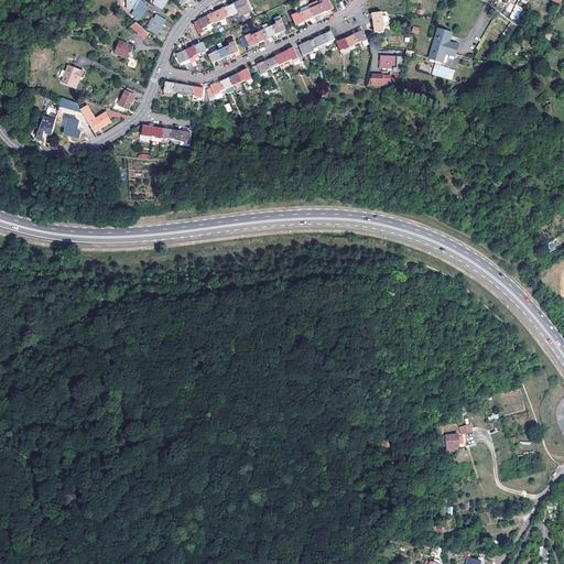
[(132,14),(141,20),(149,8),(147,6),(148,4),(140,0),(128,0),(126,1),(128,10),(133,9),(136,10),(132,14)]
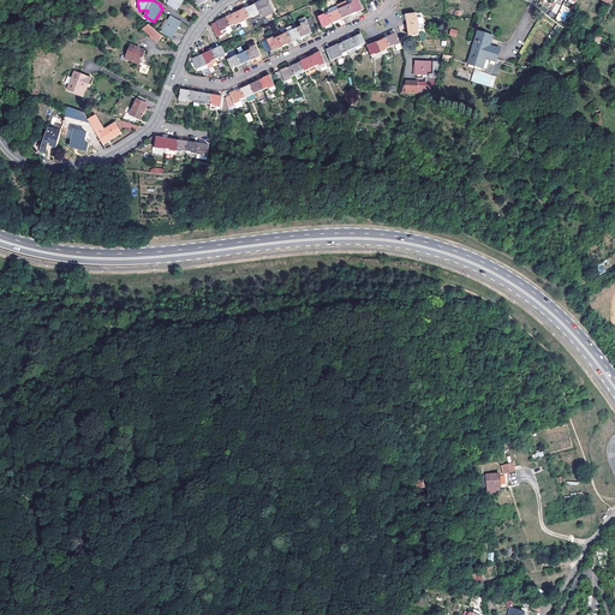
[(166,0),(169,3),(168,4),(178,10),(183,0),(166,0)]
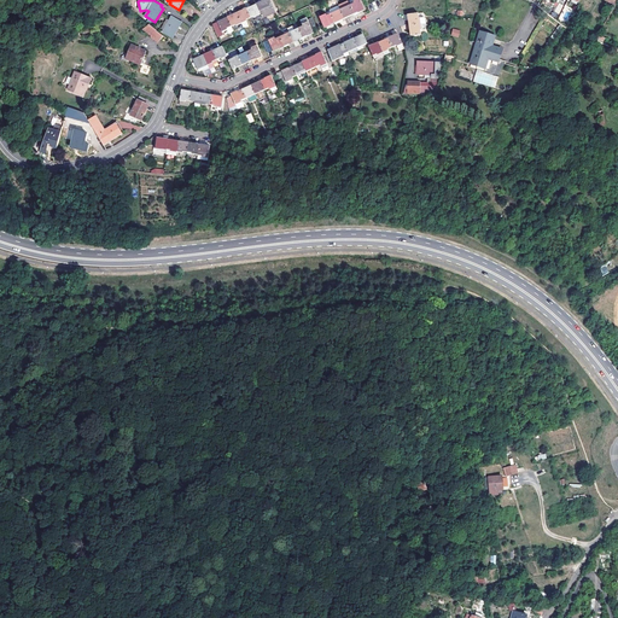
[(269,0),(266,0),(257,5),(261,15),(263,18),(275,13),(269,0)]
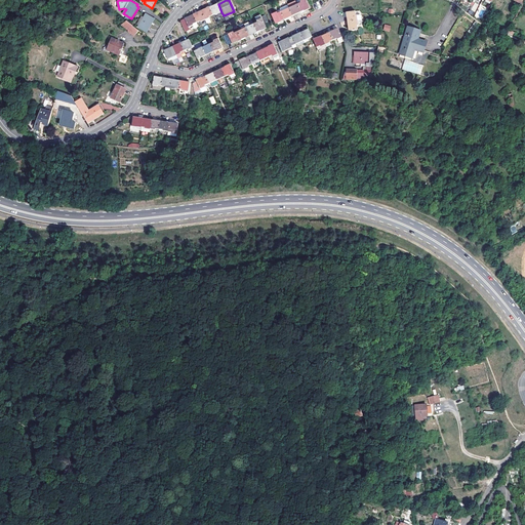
[(296,4),(300,11),(304,10),(304,11),(310,8),(306,0),(301,0),(299,1),(299,3),(296,4)]
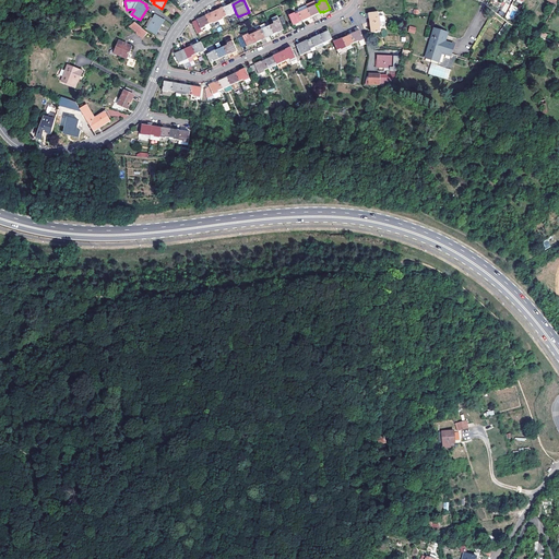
[(236,13),(233,4),(223,8),(227,16),(230,14),(232,15),(236,13)]
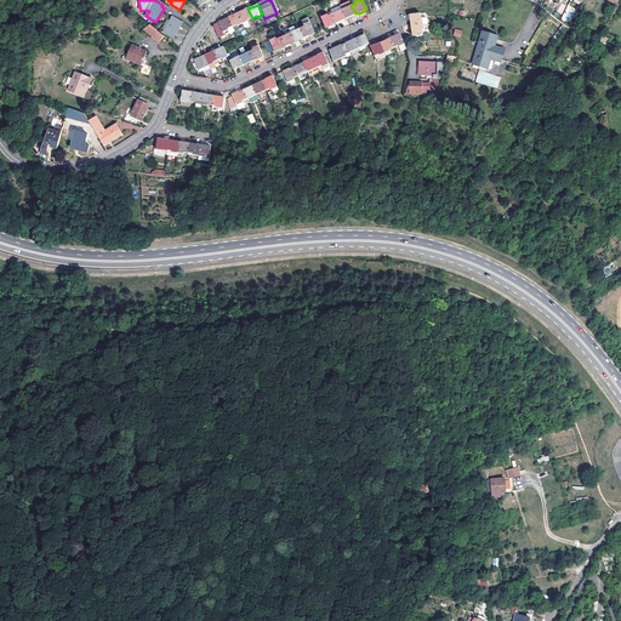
[(341,9),(346,18),(349,16),(355,13),(351,5),(341,9)]
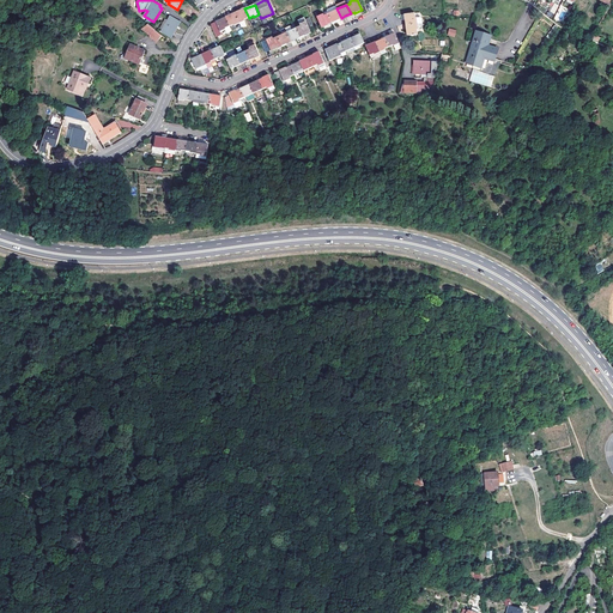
[(244,8),(235,13),(240,23),(246,20),(244,19),(249,18),(244,8)]
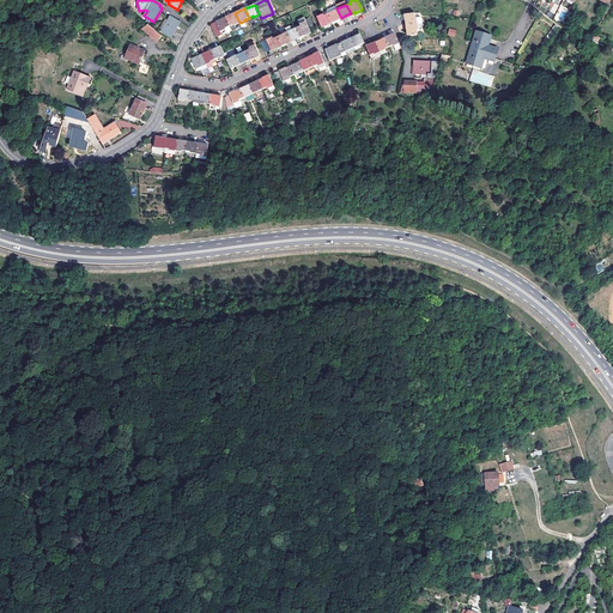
[(337,8),(327,13),(333,24),(338,22),(337,20),(341,18),(337,8)]
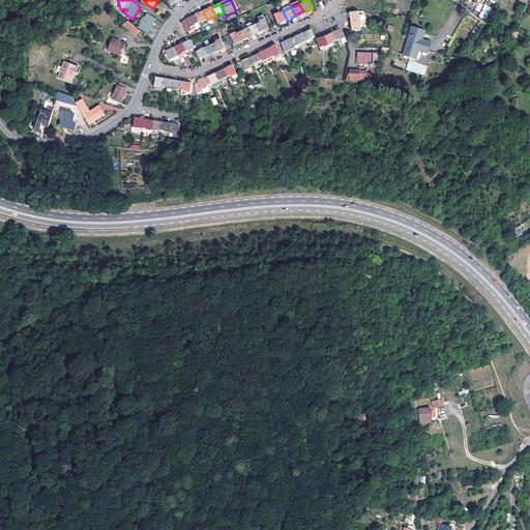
[(195,16),(199,23),(203,21),(203,22),(205,26),(209,24),(207,20),(203,11),(195,16)]
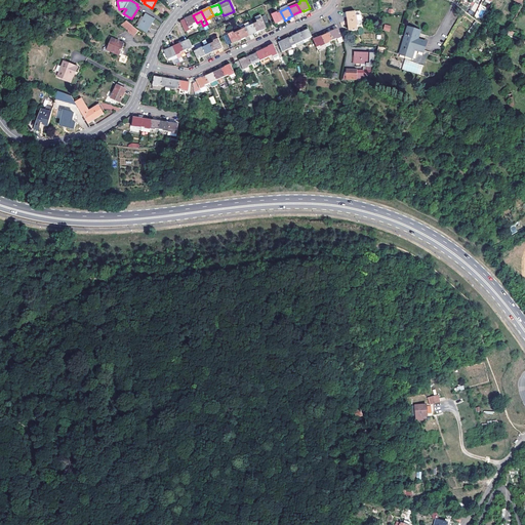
[(285,21),(280,11),(277,12),(277,11),(271,14),(275,24),(280,22),(281,22),(285,21)]
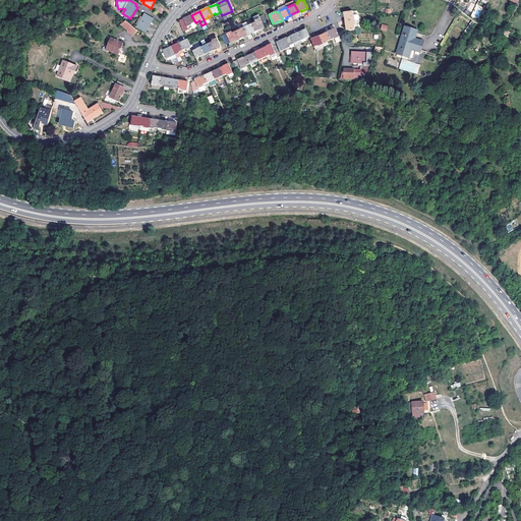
[(345,22),(354,21),(359,21),(359,17),(357,16),(355,16),(355,12),(343,13),(344,17),(345,17),(345,22)]
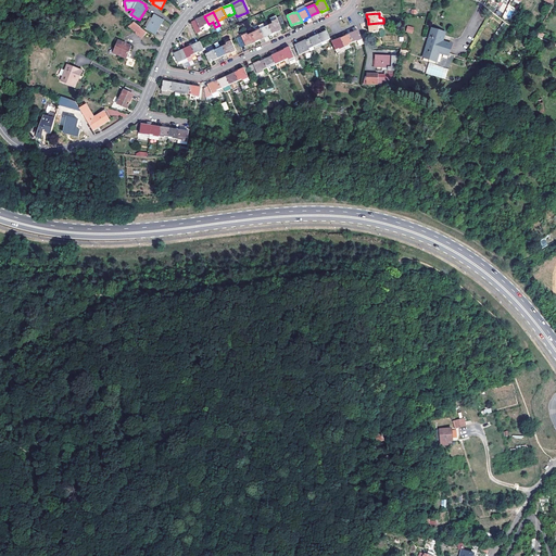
[(155,34),(163,21),(154,15),(147,28),(155,34)]
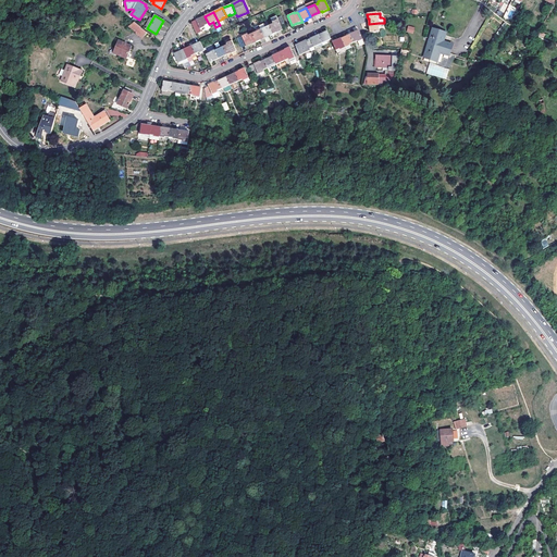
[(205,16),(192,22),(197,34),(201,32),(200,28),(205,27),(207,31),(211,28),(209,24),(205,16)]
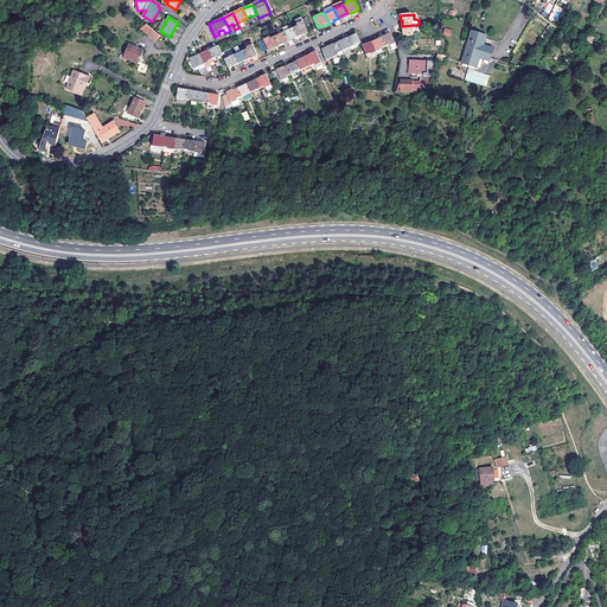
[(154,40),(160,34),(147,24),(146,24),(145,23),(141,27),(148,33),(147,34),(154,40)]
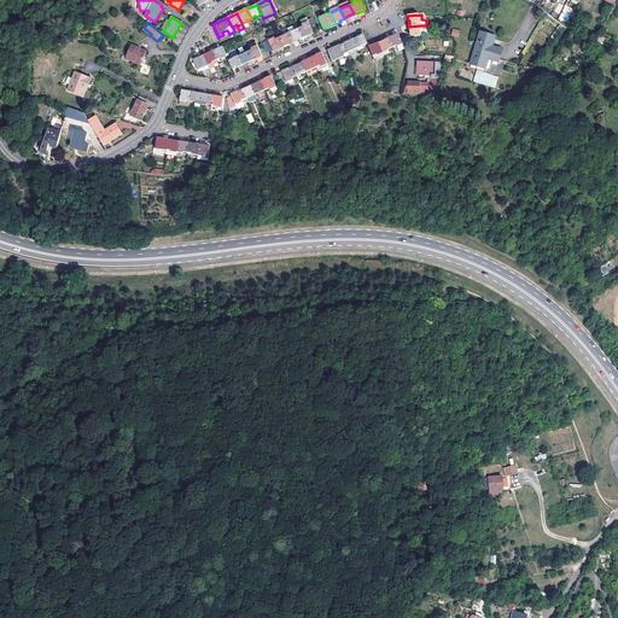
[(314,34),(309,23),(302,25),(303,27),(298,29),(303,40),(307,38),(305,36),(307,36),(308,36),(314,34)]
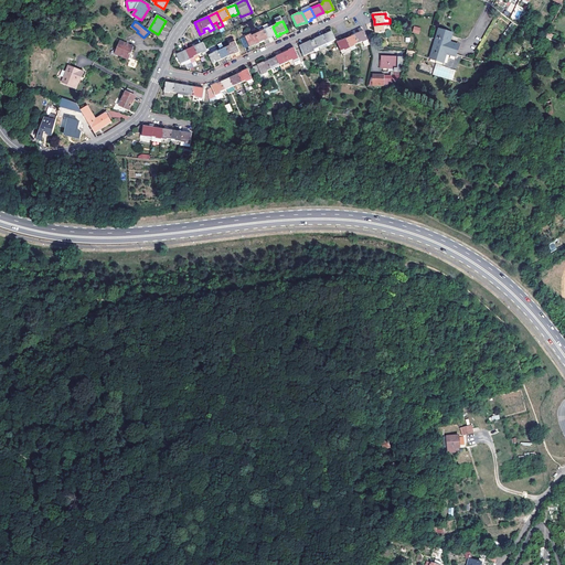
[(385,28),(384,23),(374,24),(376,34),(384,33),(384,28),(385,28)]
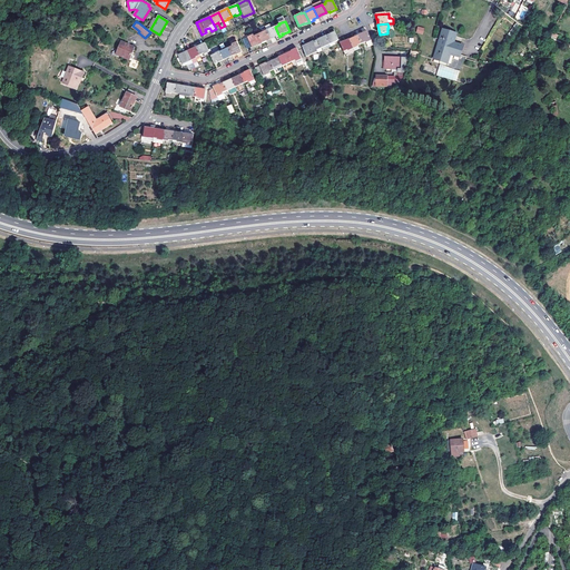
[(276,38),(279,37),(275,27),(272,29),(266,30),(271,39),(276,37),(276,38)]
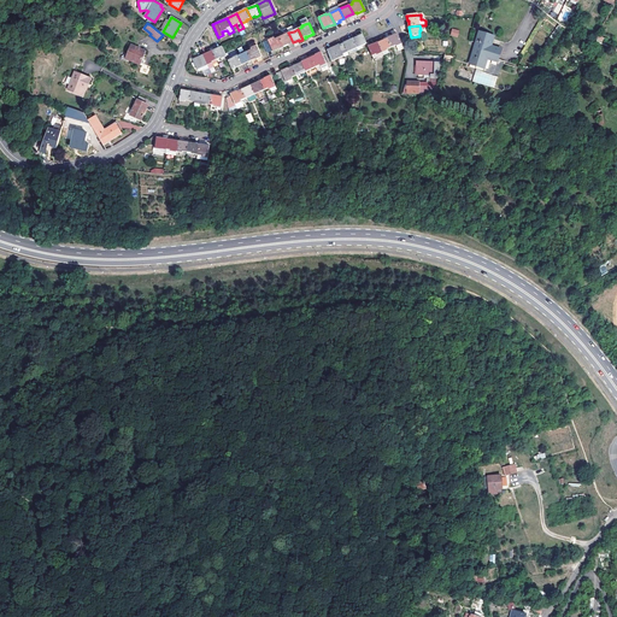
[(288,33),(280,37),(283,46),(293,42),(288,33)]
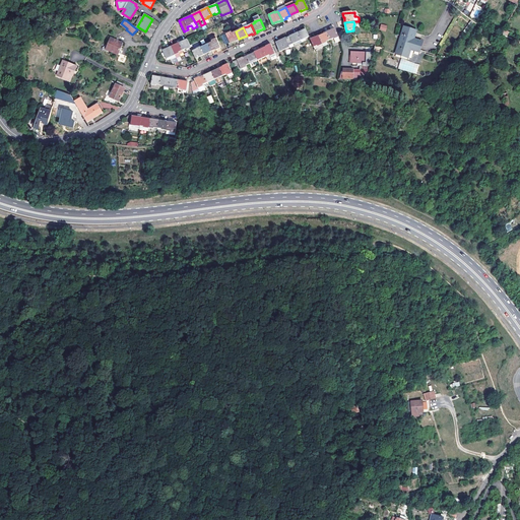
[(423,43),(413,40),(409,39),(411,29),(404,27),(398,47),(400,48),(401,50),(400,56),(408,58),(410,50),(419,52),(423,43)]
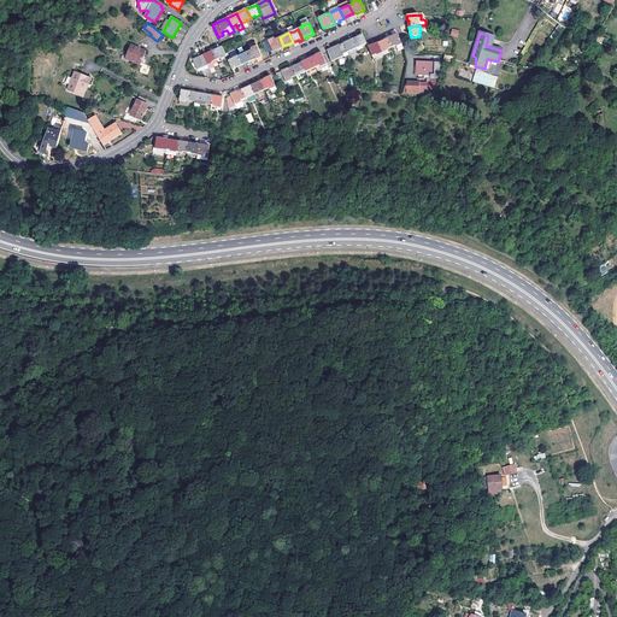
[(387,39),(392,47),(395,46),(398,52),(403,50),(401,45),(397,34),(392,36),(387,39)]
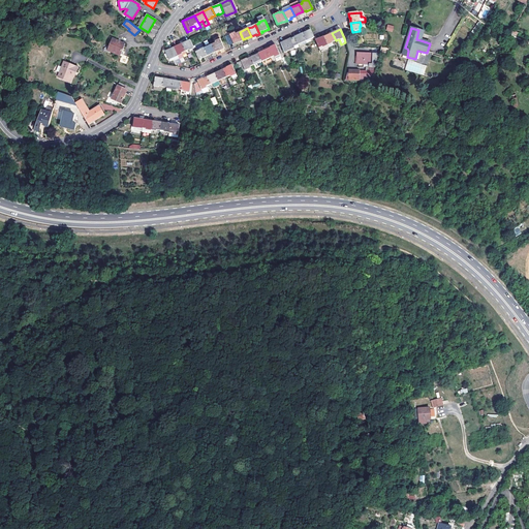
[(306,41),(312,39),(314,37),(311,30),(307,32),(303,34),(306,41)]
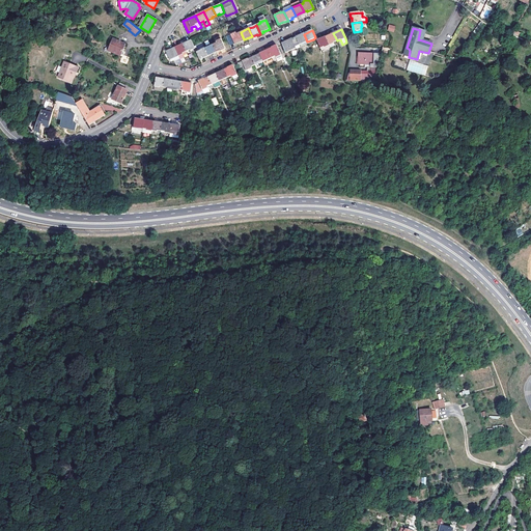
[(236,32),(226,37),(229,45),(234,43),(234,45),(240,43),(240,42),(244,39),(241,32),(236,34),(236,32)]
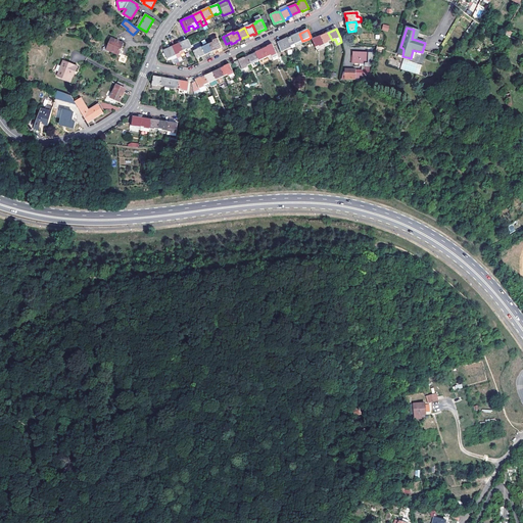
[(321,36),(324,45),(329,43),(328,42),(332,40),(328,33),(325,34),(321,36)]
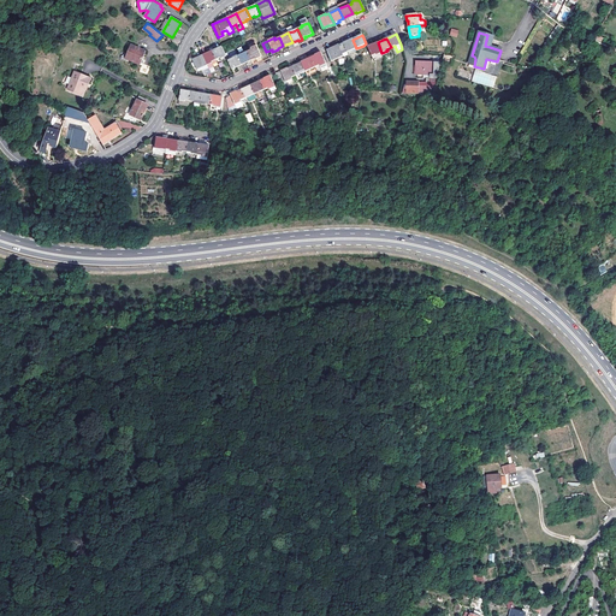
[(344,41),(343,42),(348,53),(349,52),(356,48),(353,40),(348,41),(347,40),(344,41)]
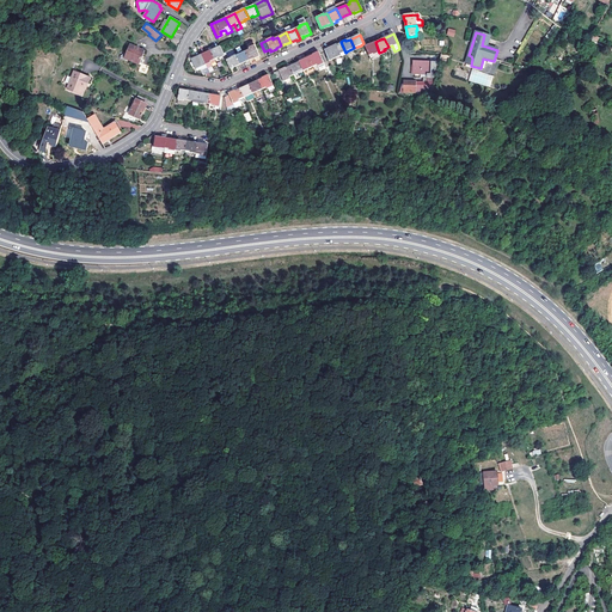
[(336,44),(325,50),(330,61),(334,60),(342,56),(341,54),(346,53),(341,42),(336,44)]
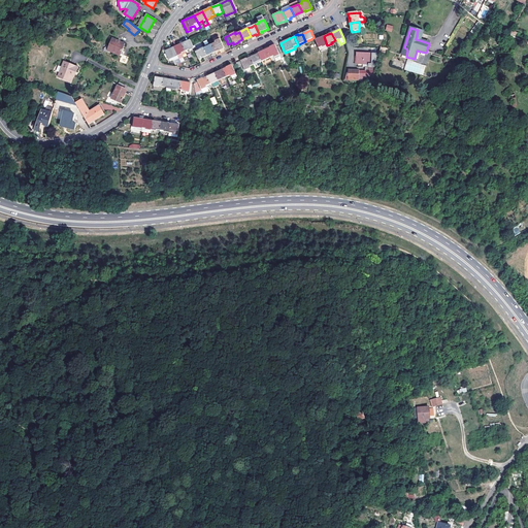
[(315,39),(319,48),(322,46),(323,47),(327,45),(324,36),(320,38),(319,37),(316,38),(315,39)]
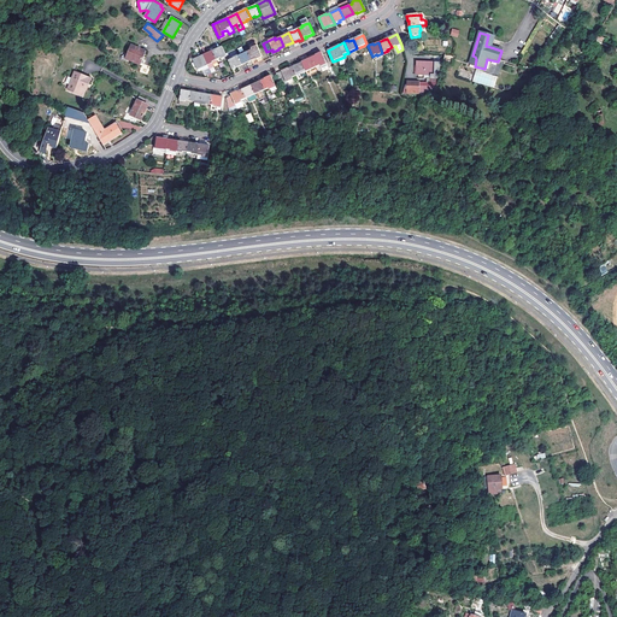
[(124,57),(139,64),(140,62),(141,63),(142,60),(141,59),(145,50),(130,43),(124,57)]
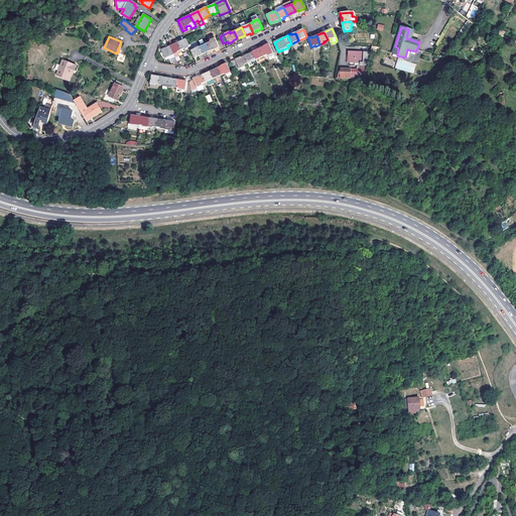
[(211,42),(207,43),(211,52),(212,51),(214,51),(213,50),(214,49),(214,50),(219,48),(215,38),(210,41),(211,42)]
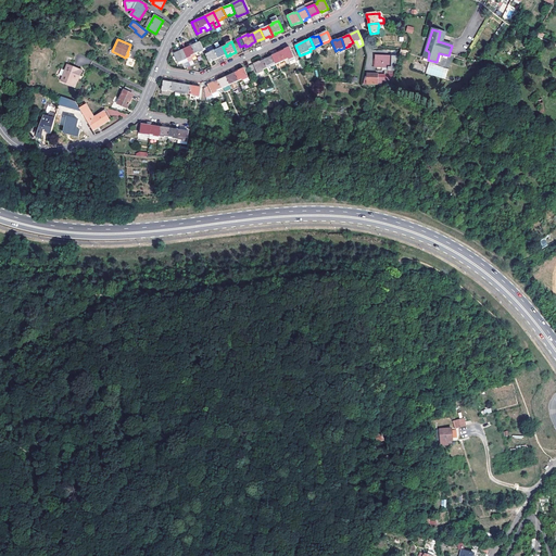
[(204,51),(200,42),(191,47),(194,54),(199,52),(199,53),(204,51)]
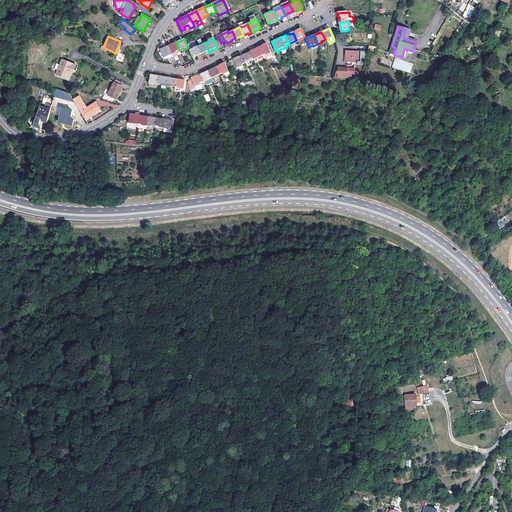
[(168,46),(173,58),(177,56),(177,55),(181,53),(179,50),(176,43),(168,46)]
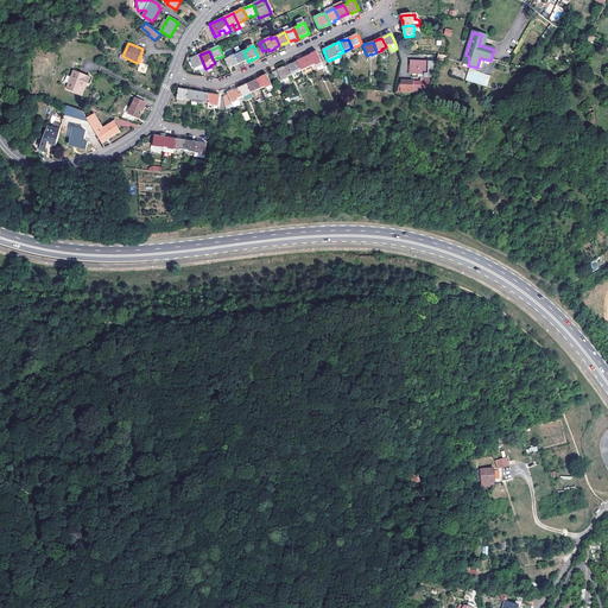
[(246,63),(248,62),(244,51),(234,56),(239,64),(245,62),(246,63)]
